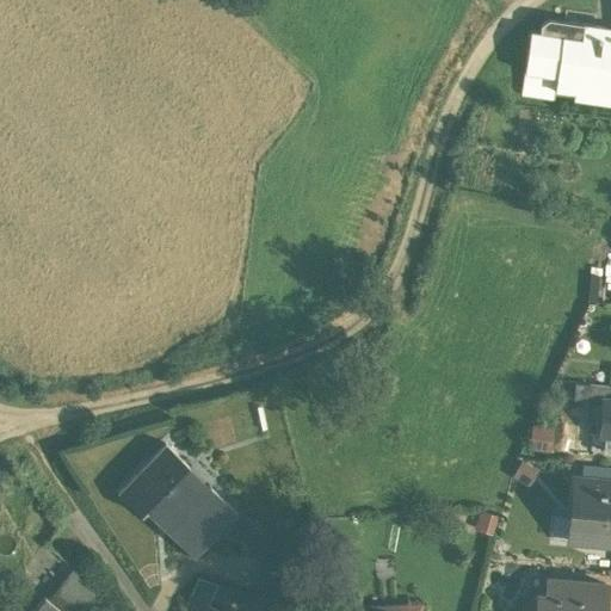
[(610,29),(547,22),(541,28),(539,35),(530,34),(520,97),(553,102),(554,92),(573,94),(573,100),(610,105),(610,29)]
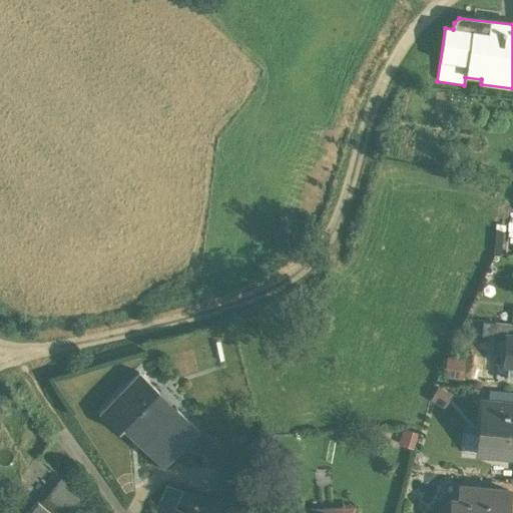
[(481,337),(496,338),(497,324),(482,323),(481,337)]
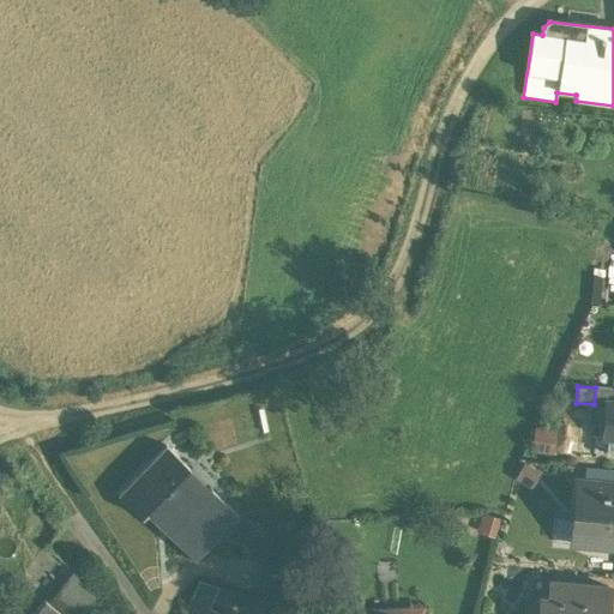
[(594,404),(612,405),(612,404),(613,403),(613,389),(595,387),(594,404)]
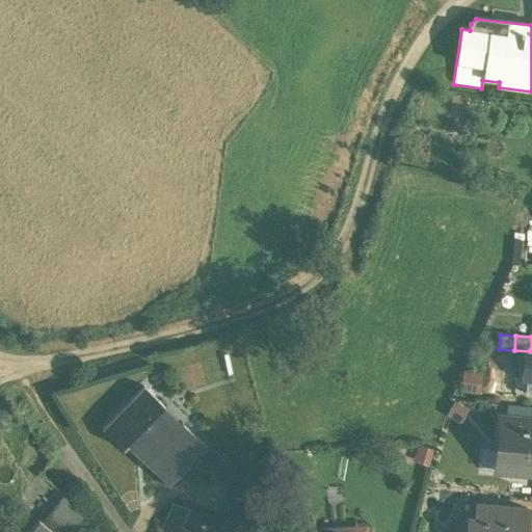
[(482,392),(483,370),(463,370),(463,391),(482,392)]
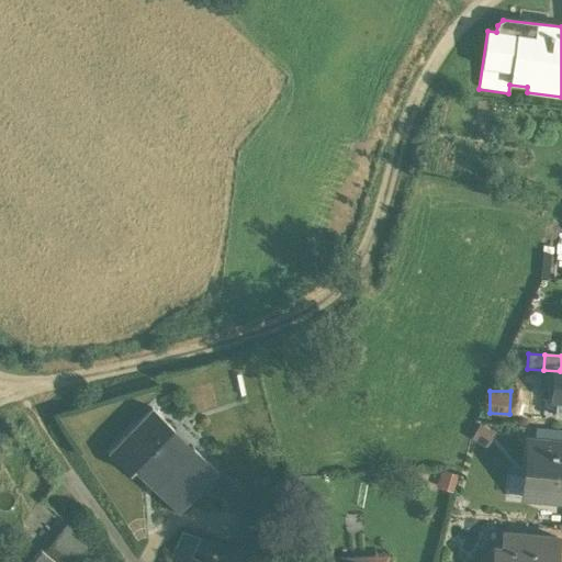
[(182,454),(161,435),(169,427),(148,406),(107,451),(126,471),(137,461),(175,497),(192,480),(199,486),(214,470),(190,447),(182,454)]
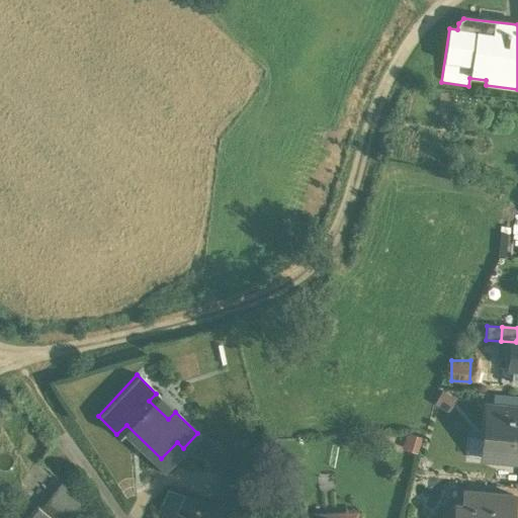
[(517,410),(493,408),(492,417),(486,416),(482,459),(517,462),(517,410)]
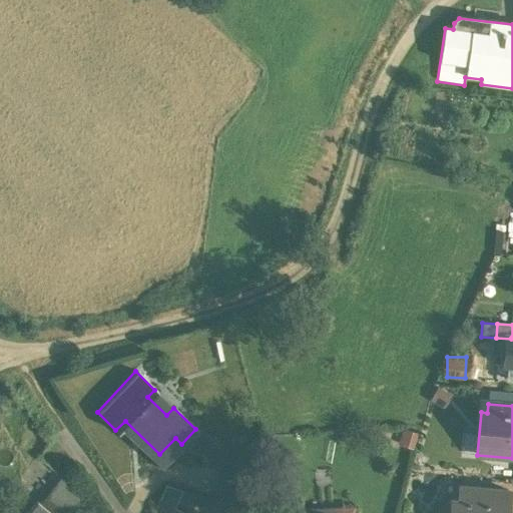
[(228,438),(233,454),(248,450),(244,433),(228,438)]
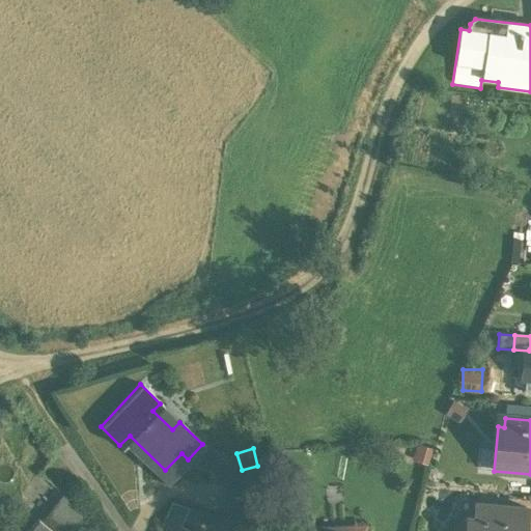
[(47,513),(52,506),(62,494),(40,475),(25,496),(47,513)]
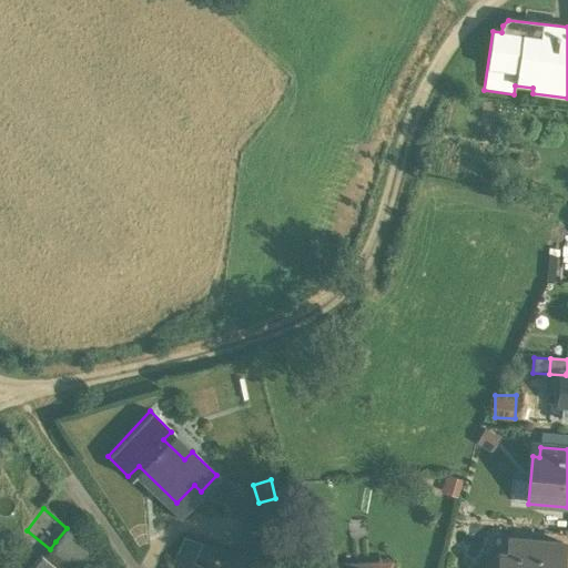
[(287,530),(256,524),(249,556),(282,564),(282,565),(287,530)]
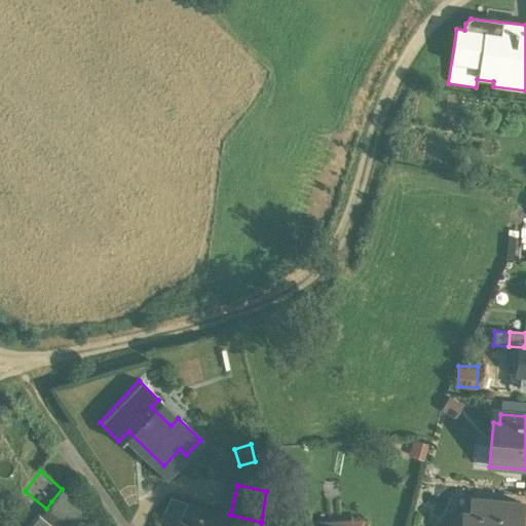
[(85,508),(62,489),(51,501),(57,505),(75,520),(85,508)]
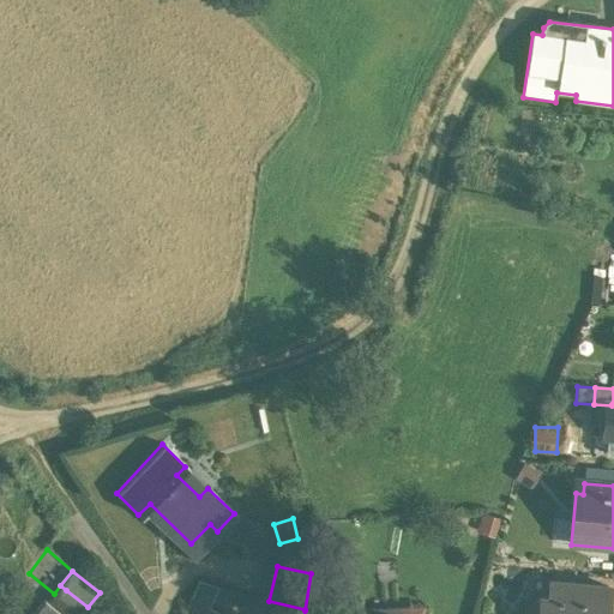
[(566,587),(549,585),(548,601),(565,602),(566,587)]
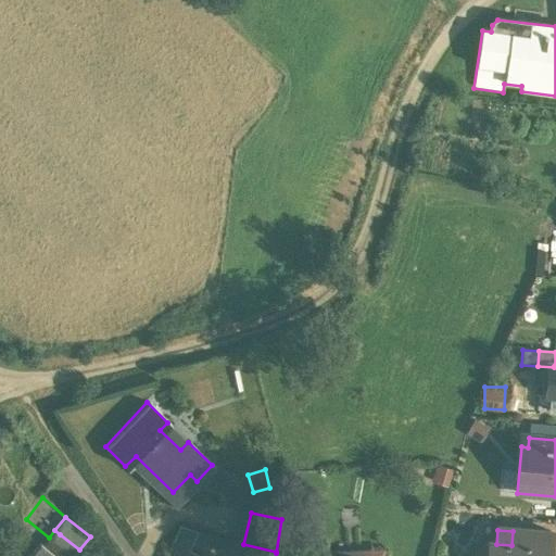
[(552,534),(513,531),(512,545),(551,548),(552,534)]
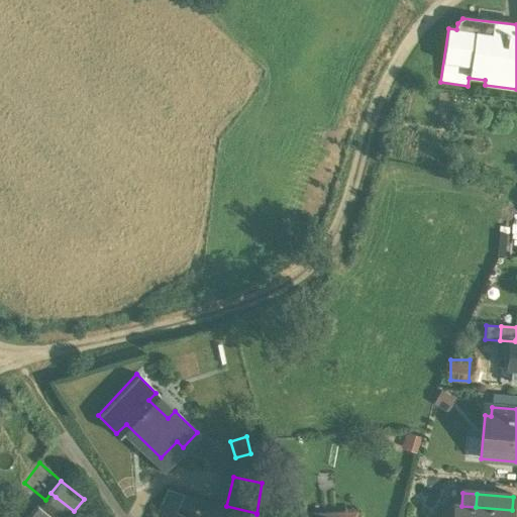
[(56,497),(45,510),(36,503),(24,516),(69,516),(74,511),(56,497)]
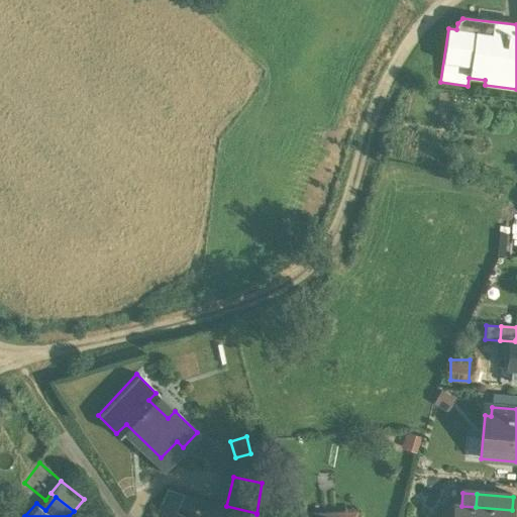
[(197,499),(190,516),(225,516),(228,509),(197,499)]
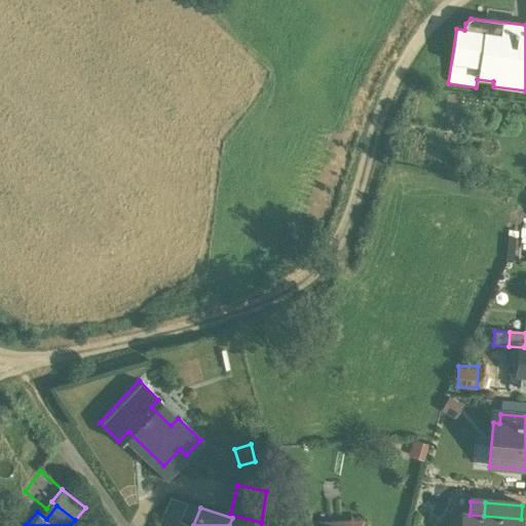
[(470,515),(462,514),(460,525),(513,525),(514,520),(521,520),(521,519),(484,516),(470,515)]
